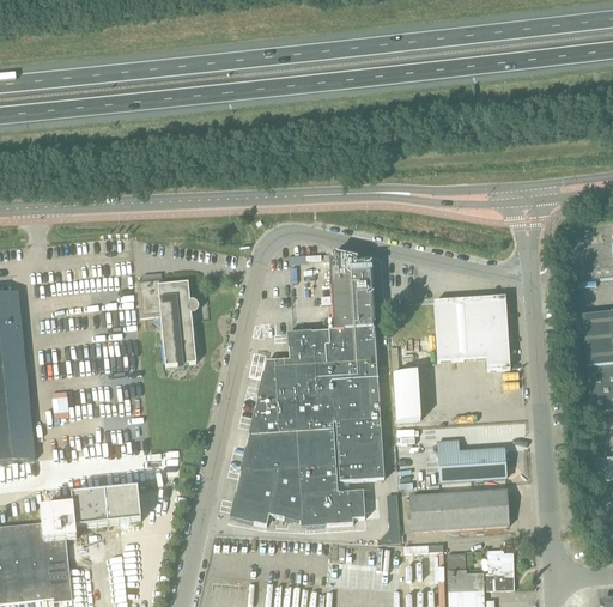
[(236,492),(238,492),(235,509),(237,514),(254,517),(254,520),(267,523),(269,513),(301,520),(304,520),(307,523),(326,522),(326,523),(353,521),(353,516),(365,516),(363,489),(338,490),(338,479),(384,477),(370,260),(357,261),(357,255),(334,250),(333,254),(331,254),(335,327),(329,327),(329,328),(311,329),(290,331),(291,345),(289,345),(286,357),(268,358),(266,358),(236,492)]
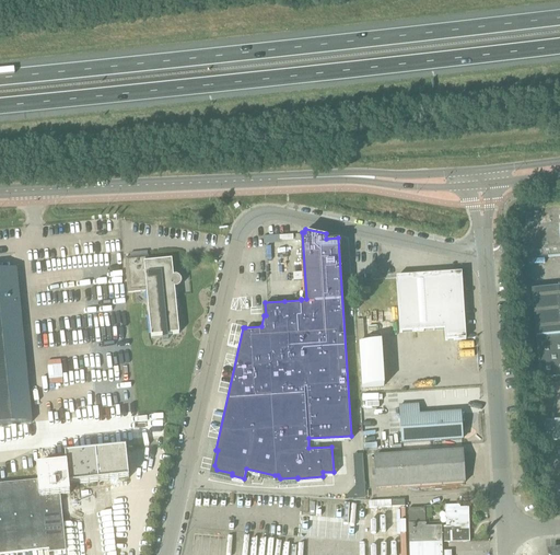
[(207,246),(143,252),(159,403),(172,403),(207,246)]
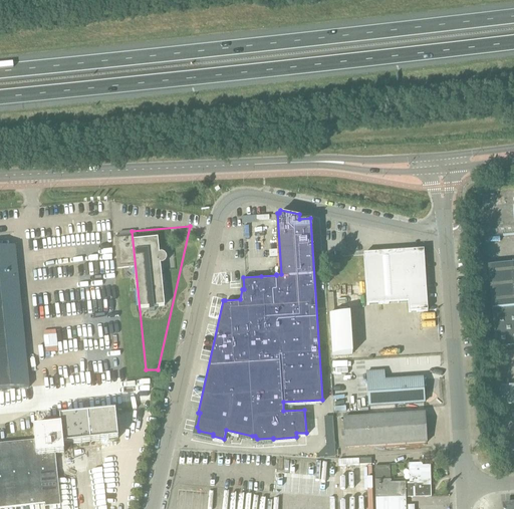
[(15,242),(0,243),(0,385),(29,383),(15,242)]
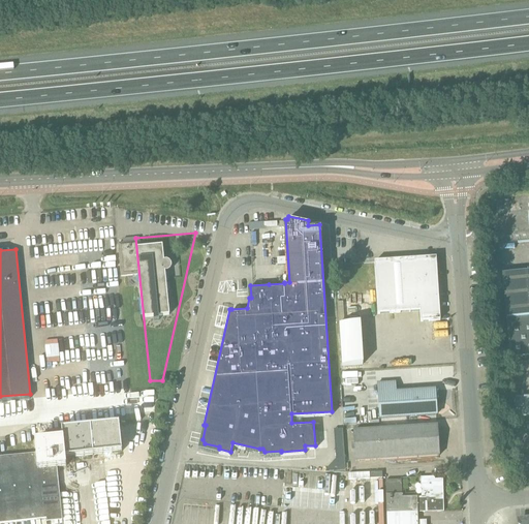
[(436,253),(374,257),(378,310),(421,307),(421,317),(440,316),(436,253)]
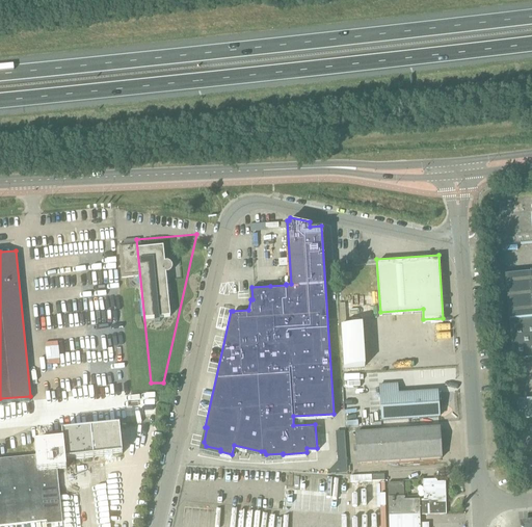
[(399,390),(398,379),(379,380),(381,416),(440,413),(437,387),(399,390)]
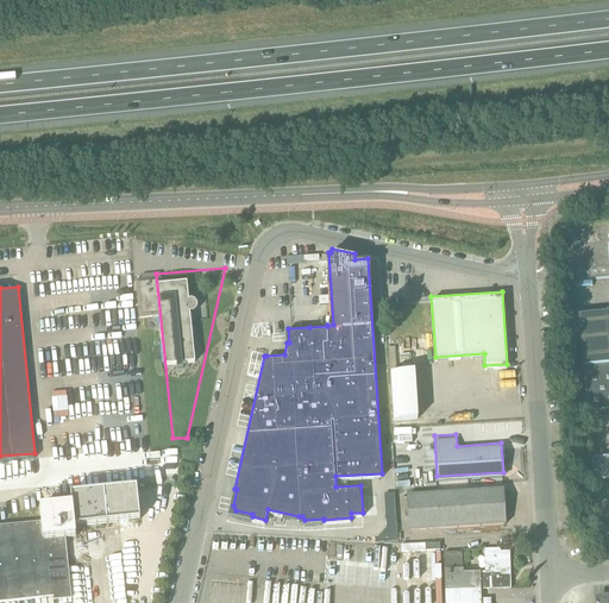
[(603,517),(608,516),(608,451),(586,452),(588,460),(598,460),(603,517)]
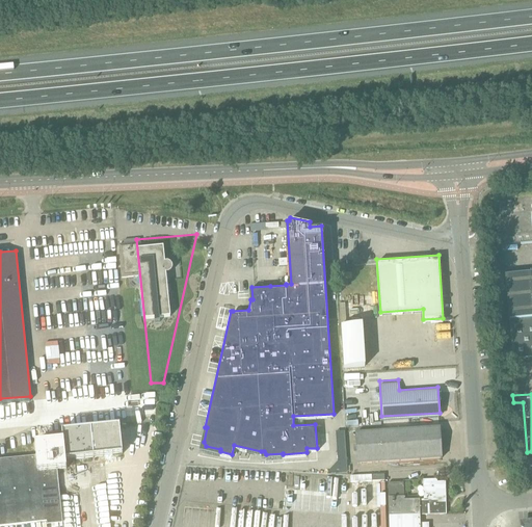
[(0,428),(4,428),(21,421),(20,406),(17,406),(15,407),(0,407),(0,428)]
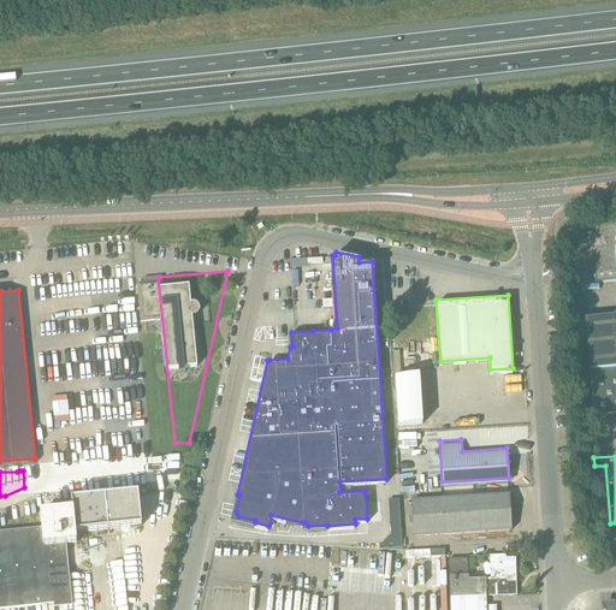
[(0,527),(0,603),(71,597),(65,534),(76,534),(75,527),(142,520),(138,487),(71,495),(73,504),(40,508),(42,523),(0,527)]
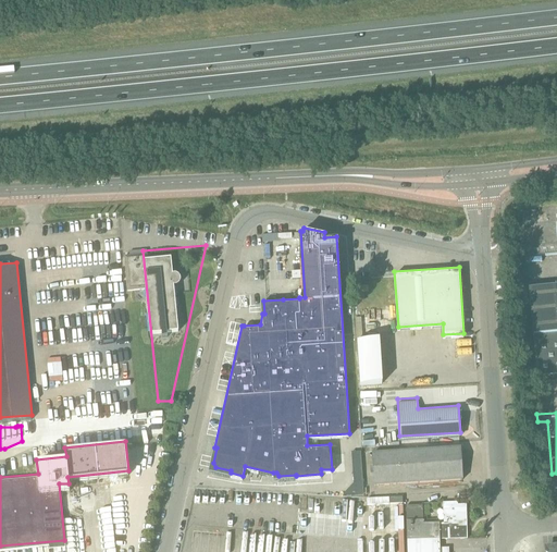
[(462,476),(460,442),(372,448),(374,481),(462,476)]
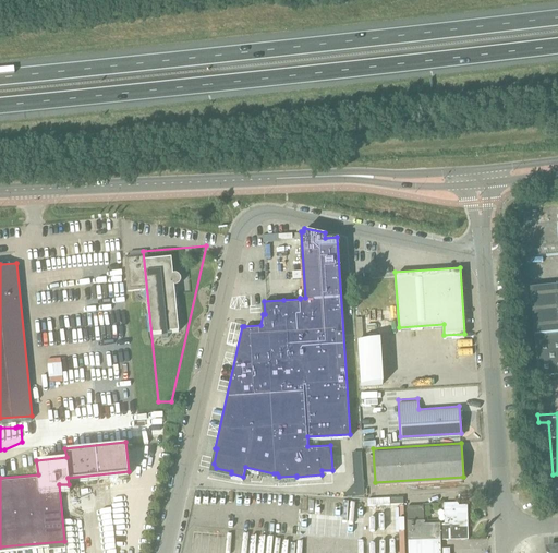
[(82,538),(110,537),(108,491),(94,492),(93,487),(82,487),(82,494),(92,493),(92,506),(96,506),(96,517),(89,517),(91,524),(82,524),(82,538)]
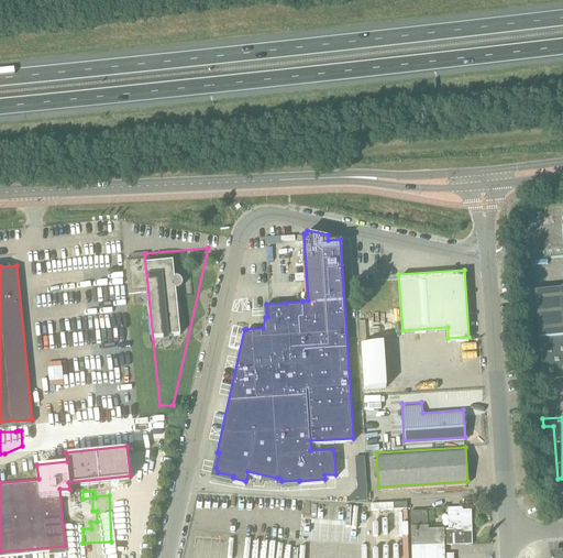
[(351,501),(350,512),(364,513),(364,501),(351,501)]
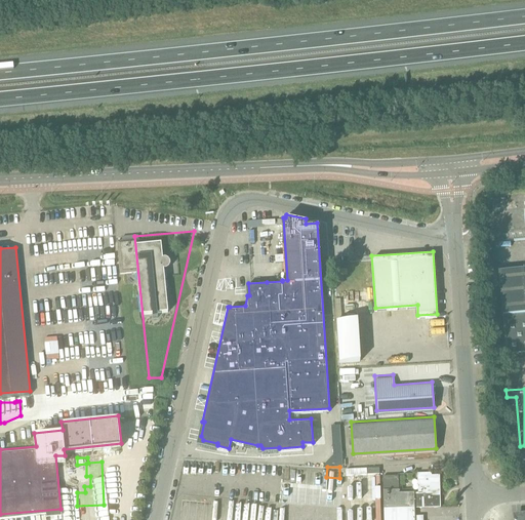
[(382,486),(384,505),(384,519),(422,519),(423,512),(415,512),(415,504),(441,503),(440,503),(440,495),(438,495),(438,486),(440,486),(441,486),(440,471),(429,471),(429,469),(418,469),(418,475),(422,475),(422,489),(414,489),(414,488),(399,488),(399,485),(382,486)]
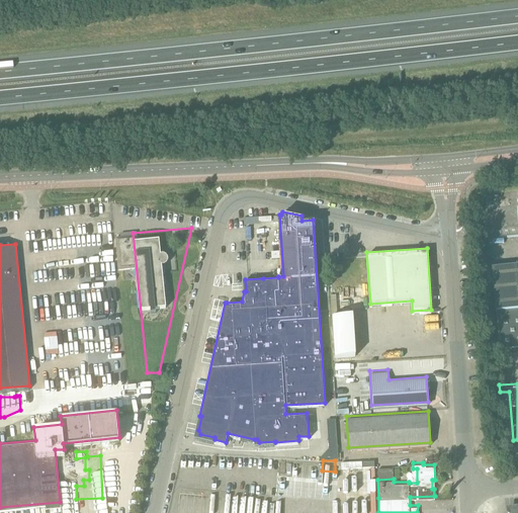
[(508,509),(511,510),(509,512),(517,512),(517,504),(508,506),(508,509)]
